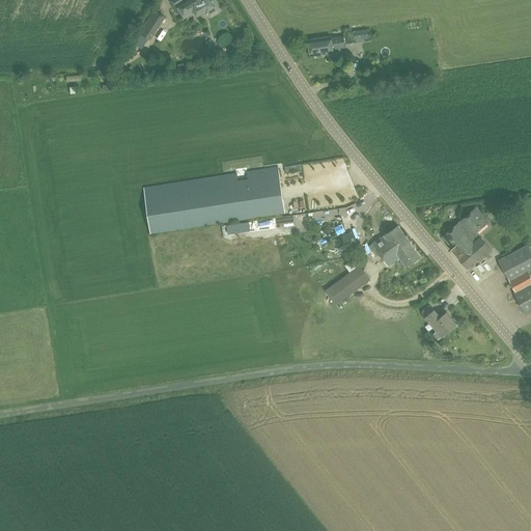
[(215,5),(212,0),(186,0),(185,0),(171,0),(176,6),(177,5),(184,16),(193,9),(196,16),(206,9),(207,9),(211,15),(218,10),(215,5)]
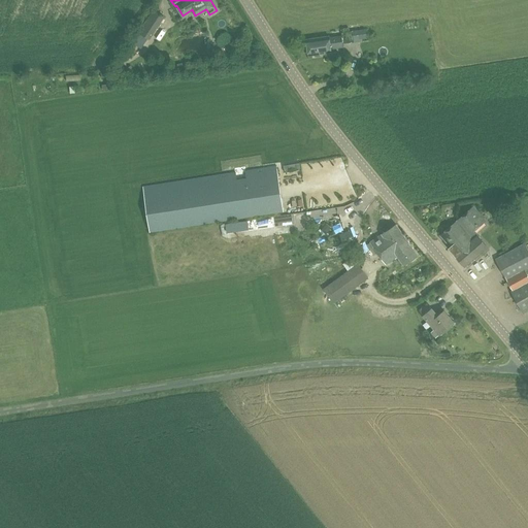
[(150,40),(165,17),(154,9),(138,32),(150,40)]
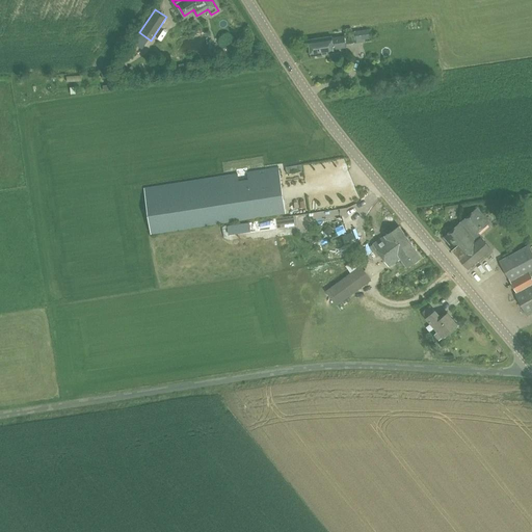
[(370,38),(368,28),(344,32),(344,35),(331,37),(331,36),(309,40),(311,56),(334,52),(334,49),(346,47),(346,44),(356,43),(363,43),(362,40),(370,38)]
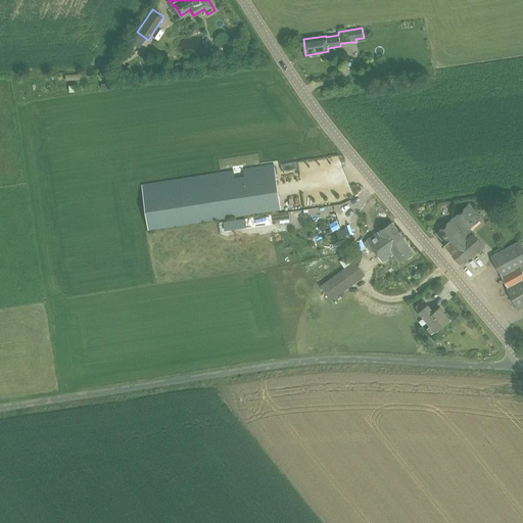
[(232,41),(222,45),(222,46),(222,47),(225,54),(225,56),(236,52),(232,41)]
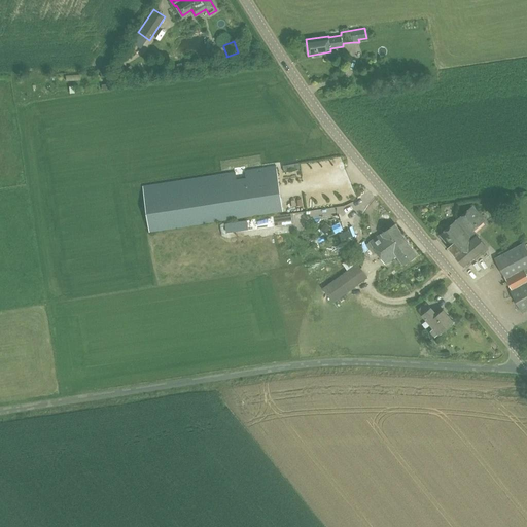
[(300,163),(283,166),(284,172),(301,169),(300,163)]
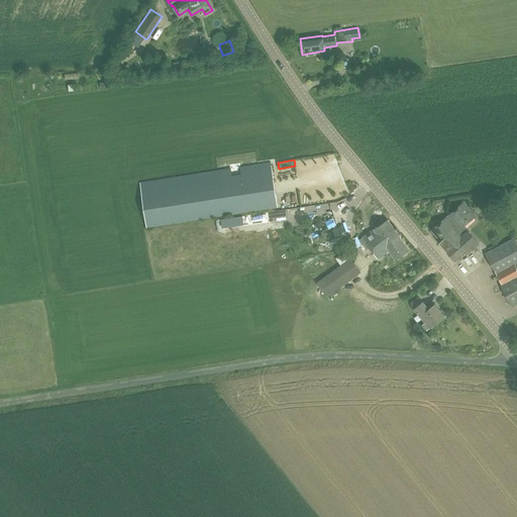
[(230,169),(140,183),(147,226),(274,207),(277,207),(275,194),(273,182),(271,167),(271,163),(240,168),(241,174),(231,176),(230,169)]
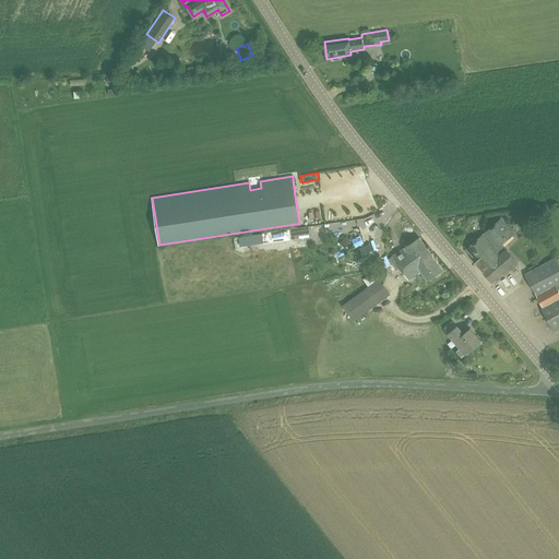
[(492,282),(516,261),(501,245),(514,233),(501,218),(466,249),(477,261),(475,263),(492,282)]
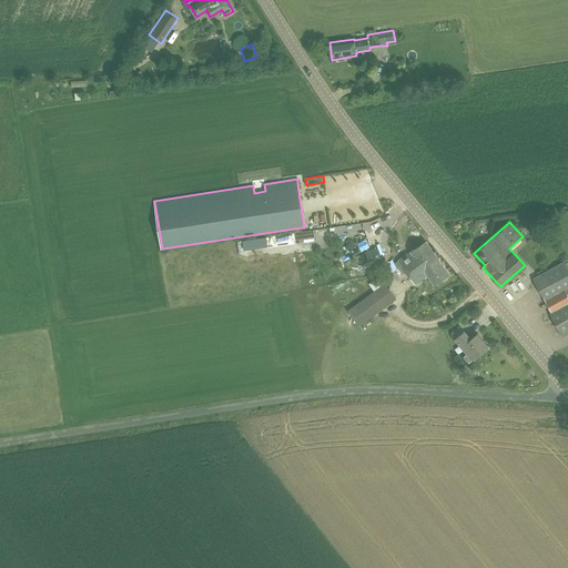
[(275,236),(243,241),(244,251),(276,246),(275,236)]
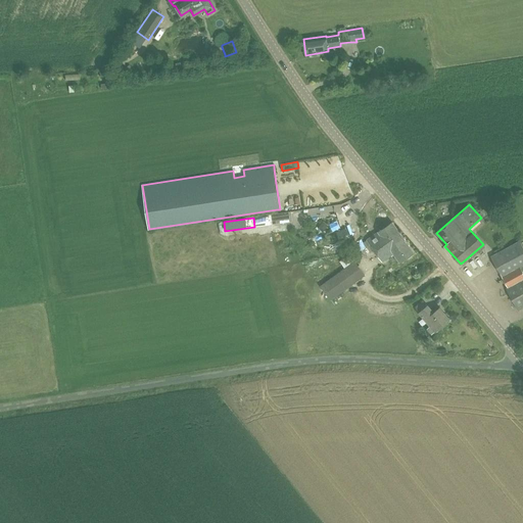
[(324,221),(319,228),(324,231),(329,225),(324,221)]
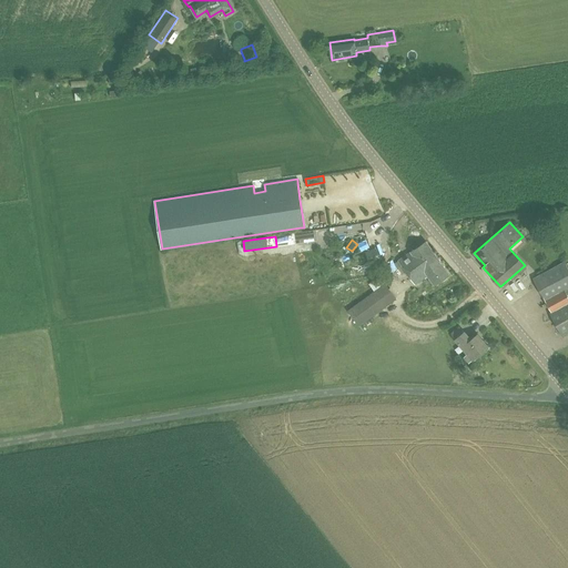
[(406,272),(409,277),(429,263),(430,265),(439,260),(426,241),(398,261),(395,263),(402,274),(406,272)]
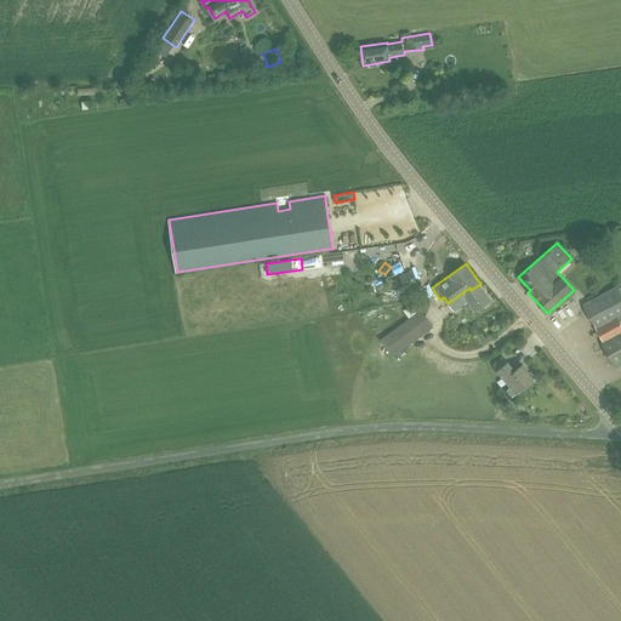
[(405,289),(417,284),(412,269),(399,275),(405,289)]
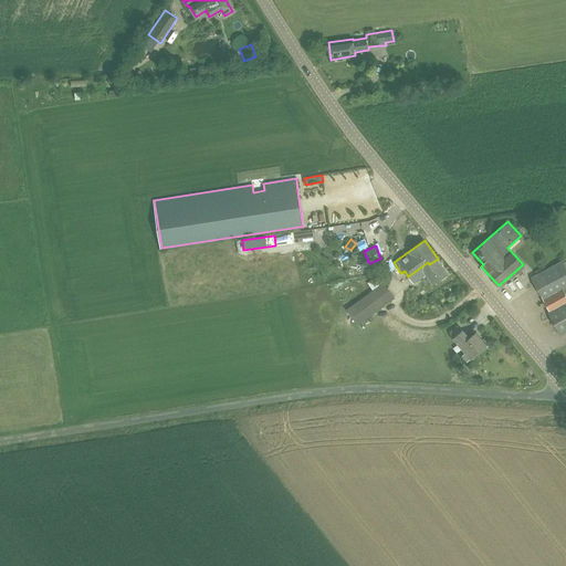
[(432,284),(448,273),(438,259),(429,264),(428,262),(408,276),(413,284),(427,275),(432,284)]
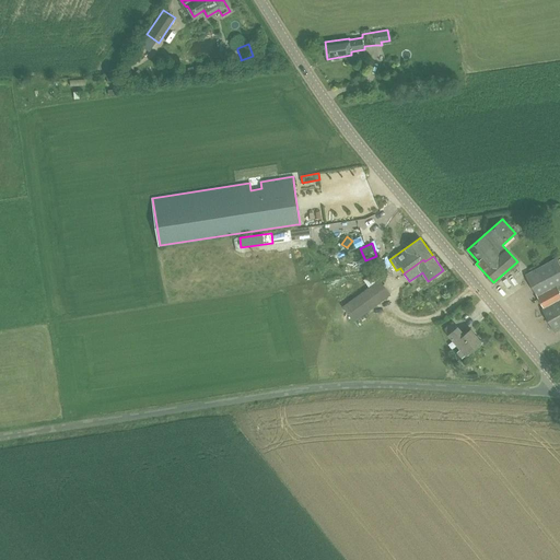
[(559,264),(556,257),(525,275),(544,306),(541,307),(555,333),(559,328),(559,291),(557,287),(559,284),(559,264)]
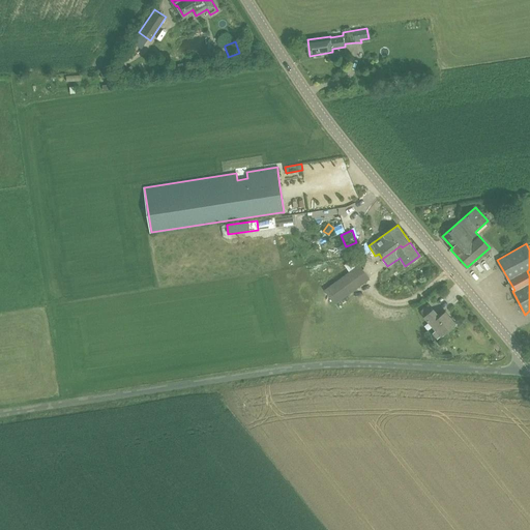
[(358,264),(355,260),(347,266),(350,270),(324,290),(335,304),(370,280),(359,264),(358,264)]
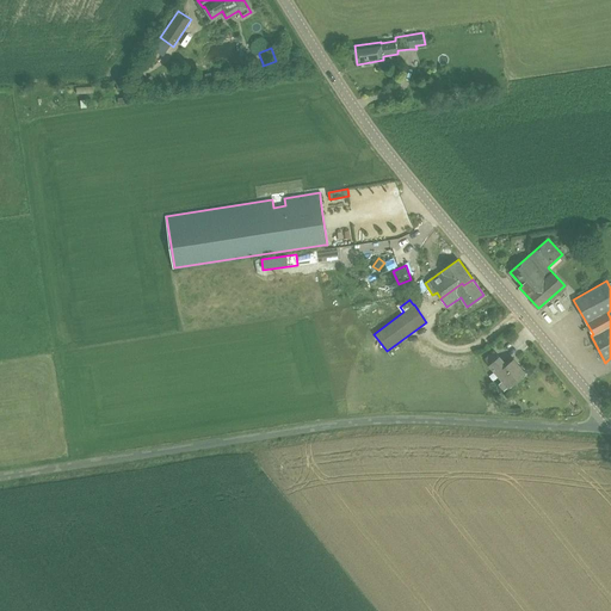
[(499,357),(494,351),(485,358),(489,365),(503,381),(499,383),(505,390),(510,387),(525,372),(513,359),(506,364),(500,357),(499,357)]
